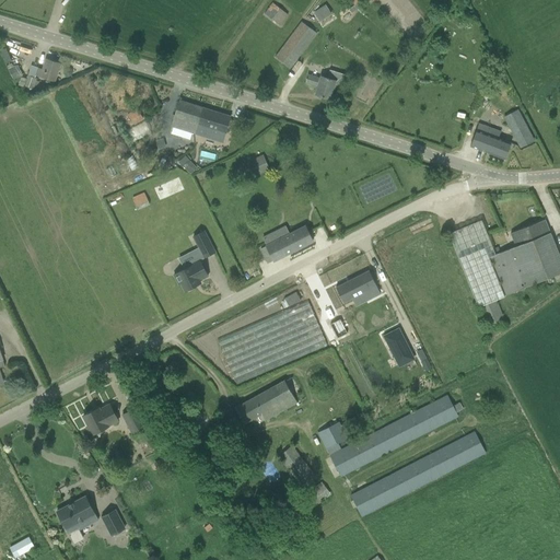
[(349,9),(352,13),(368,0),(353,0),(356,3),(349,9)]
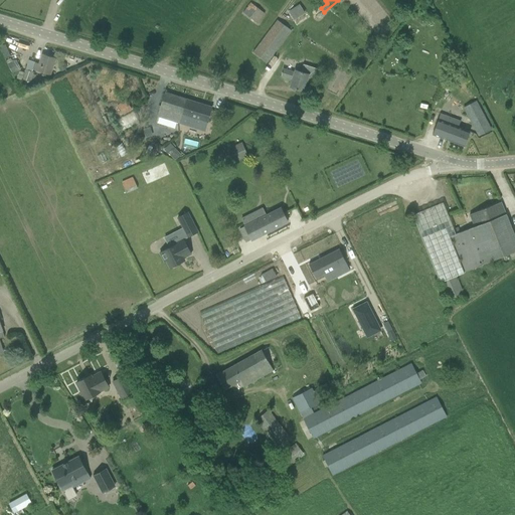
[(259,22),(266,13),(250,2),(243,12),(259,22)]
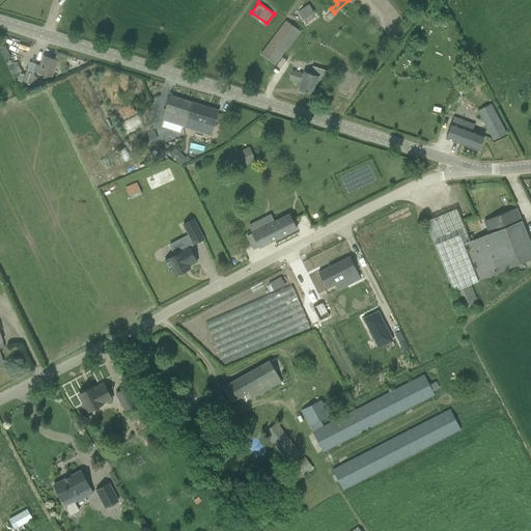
[(309,3),(299,11),(306,21),(316,14),(309,3)]
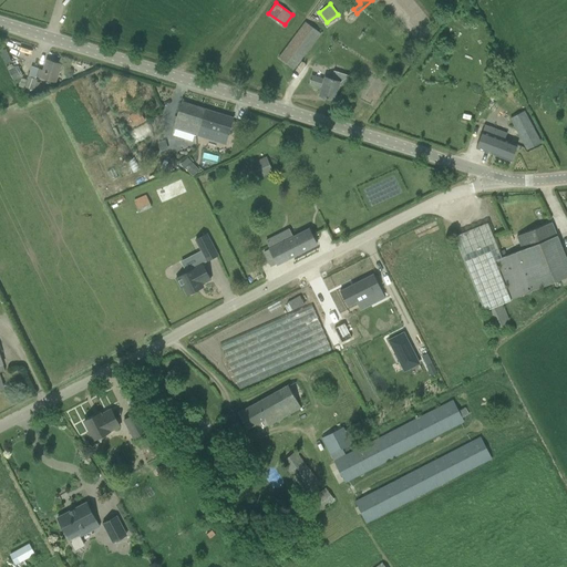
[(294,69),(320,32),(306,22),(279,58),(294,69)]
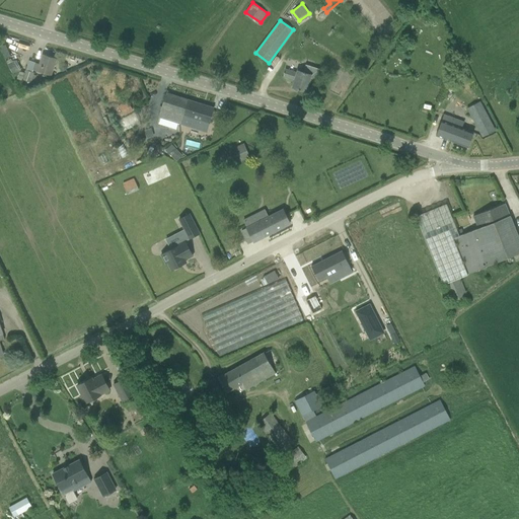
[(401,47),(401,48),(408,53),(412,48),(413,48),(408,43),(405,42),(400,47),(401,47)]
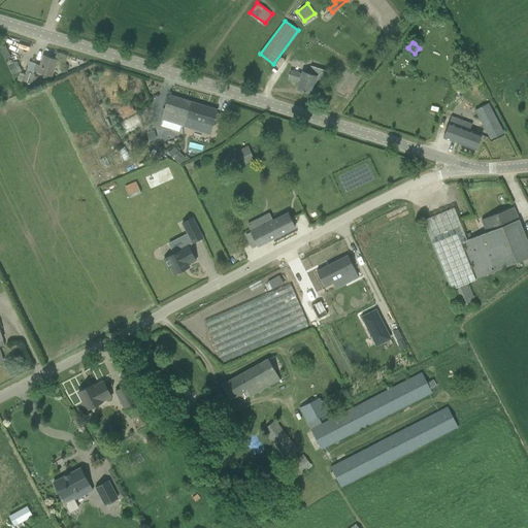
[(52,77),(57,60),(43,56),(40,66),(36,64),(34,72),(52,77)]
